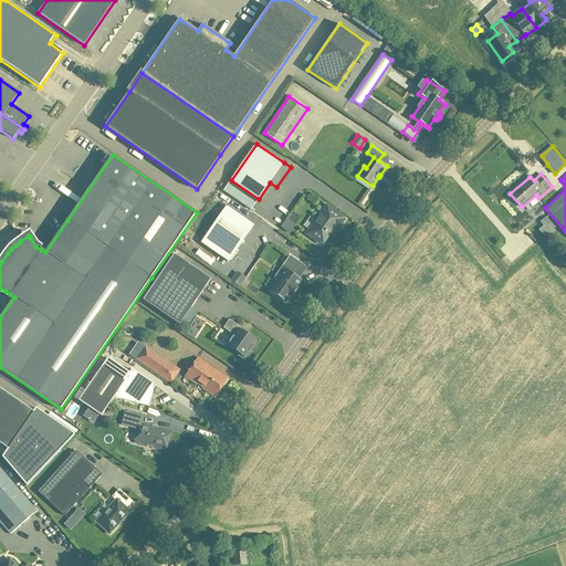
[(217,190),(178,247),(192,257),(201,243),(229,262),(253,226),(239,216),(227,207),(231,199),(217,190)]
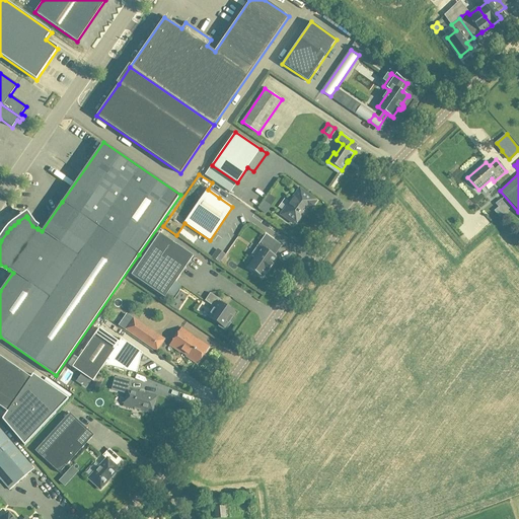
[(216,174),(212,178),(222,187),(225,181),(216,174)]
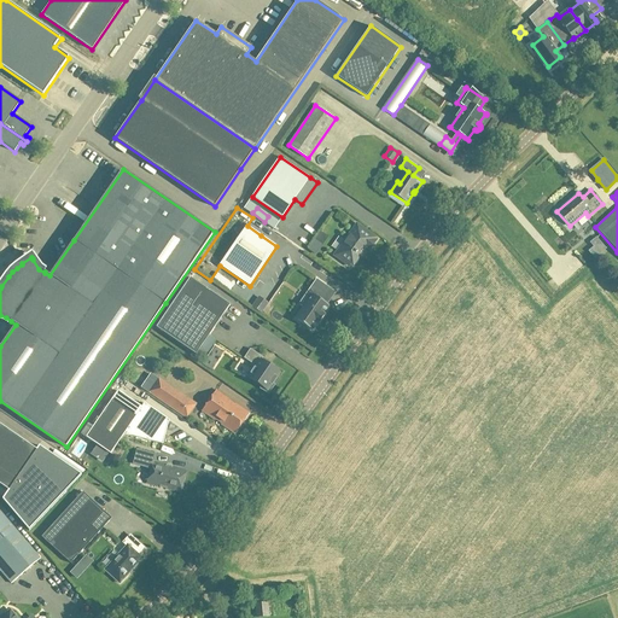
[(357,223),(334,255),(349,266),(351,264),(354,266),(366,249),(368,251),(377,240),(375,239),(377,238),(357,223)]
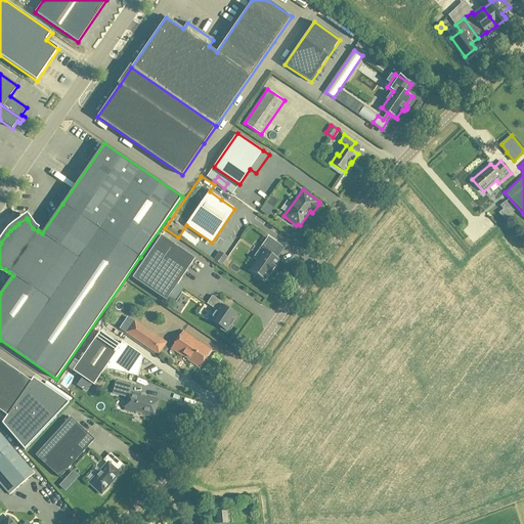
[(270,197),(260,205),(265,211),(274,202),(270,197)]
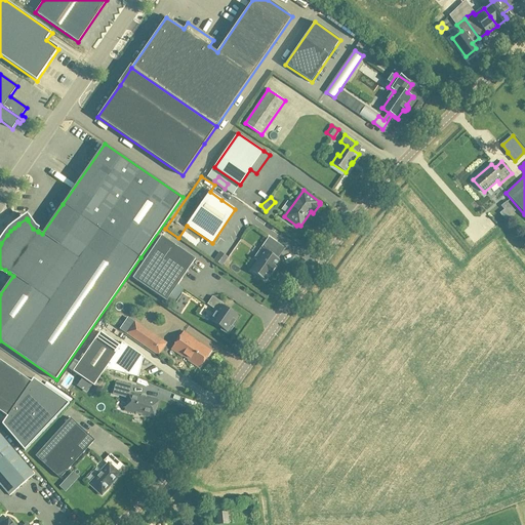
[(132,279),(166,301),(196,259),(161,236),(132,279)]
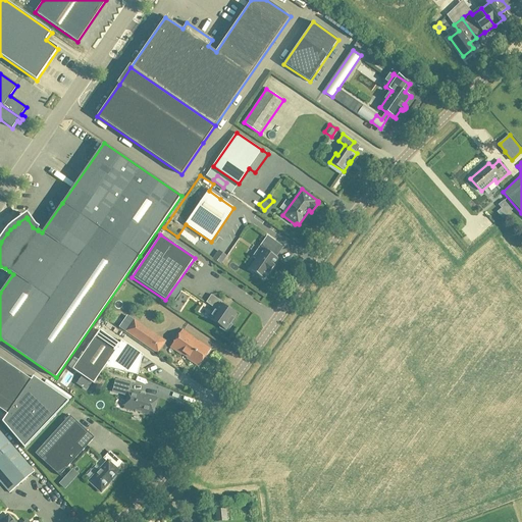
[(256,260),(250,269),(263,278),(277,258),(271,254),(273,251),(274,252),(280,245),(267,236),(262,243),(266,246),(267,249),(260,259),(256,260)]
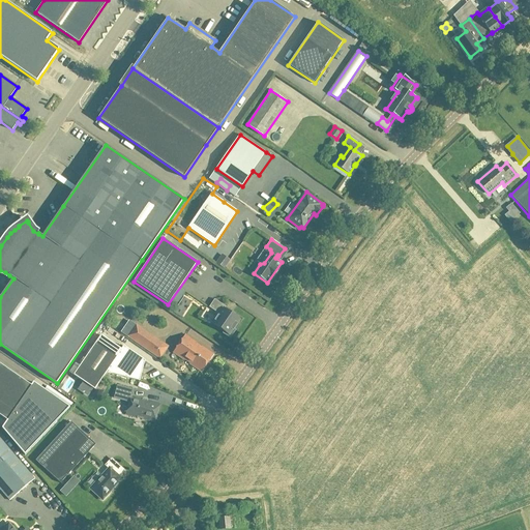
[(226,252),(233,247),(230,241),(223,245),(226,252)]
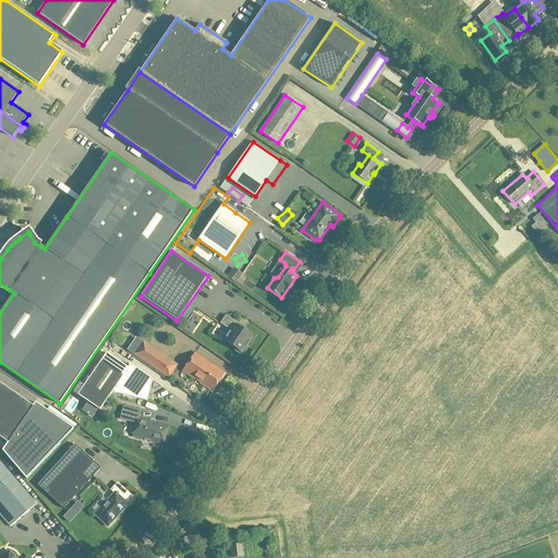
[(226,277),(233,281),(239,274),(230,268),(226,277)]
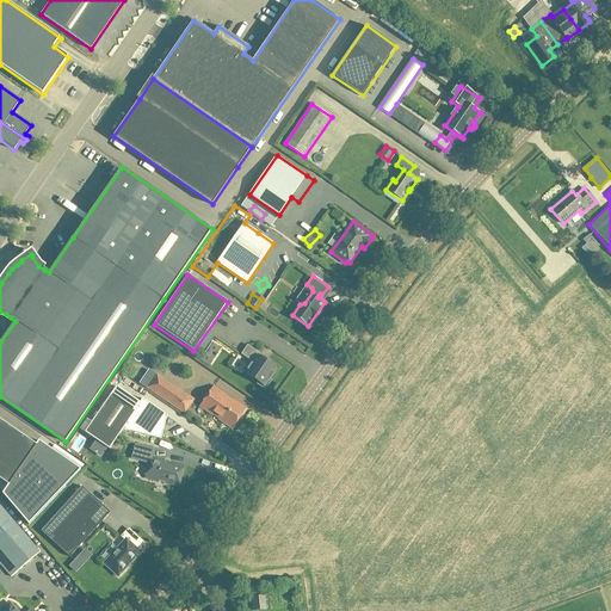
[(258,384),(265,389),(271,381),(270,380),(277,368),(259,356),(260,353),(247,345),(241,355),(251,360),(244,371),(259,382),(258,384)]
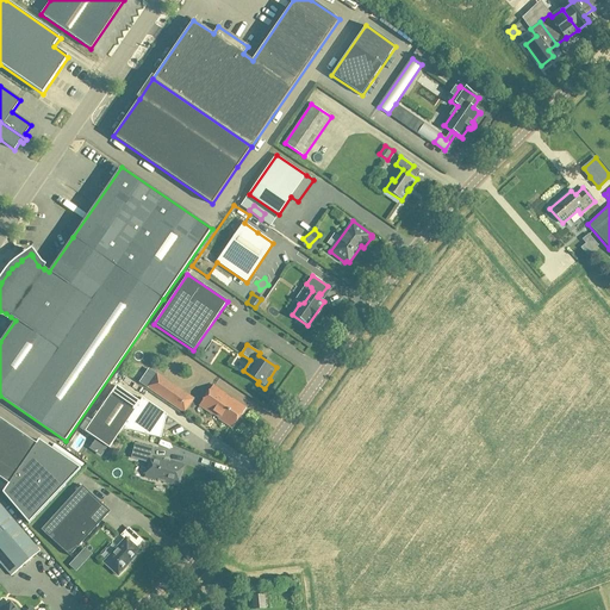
[(147,388),(184,414),(194,399),(170,381),(169,384),(163,379),(165,378),(157,373),(147,388)]
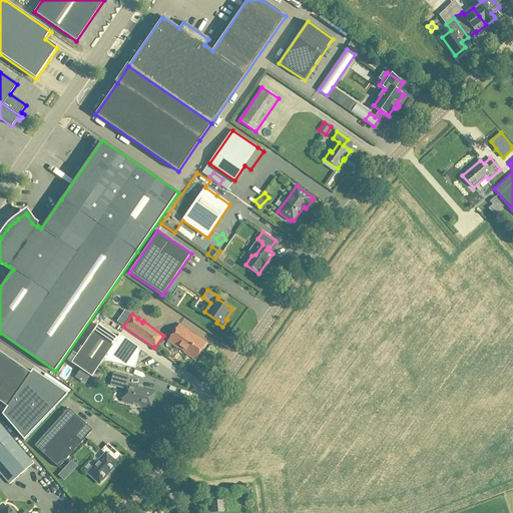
[(179,324),(167,342),(178,349),(178,348),(183,352),(195,361),(206,343),(195,336),(190,333),(190,332),(179,324)]
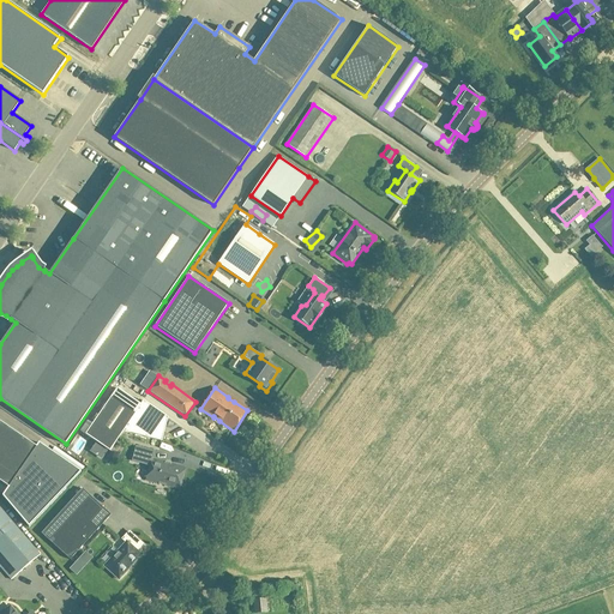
[(124,432),(162,441),(168,417),(143,401),(140,404),(118,389),(85,434),(110,451),(124,432)]
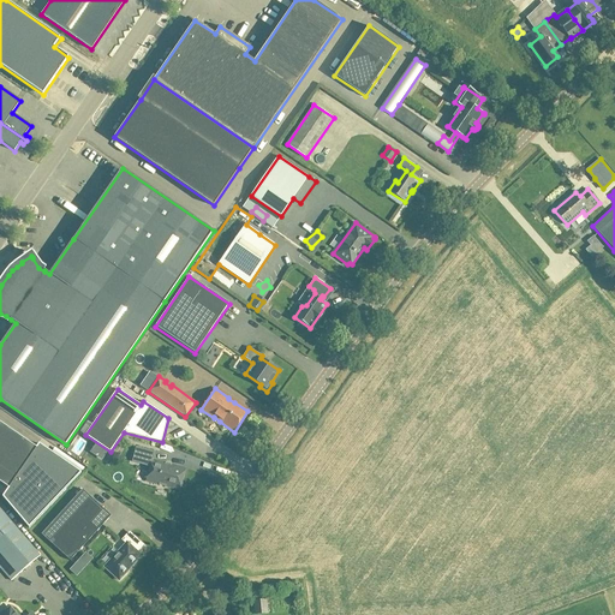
[(0,482),(9,488),(3,497),(29,527),(82,473),(81,472),(40,445),(37,448),(0,422),(0,482)]
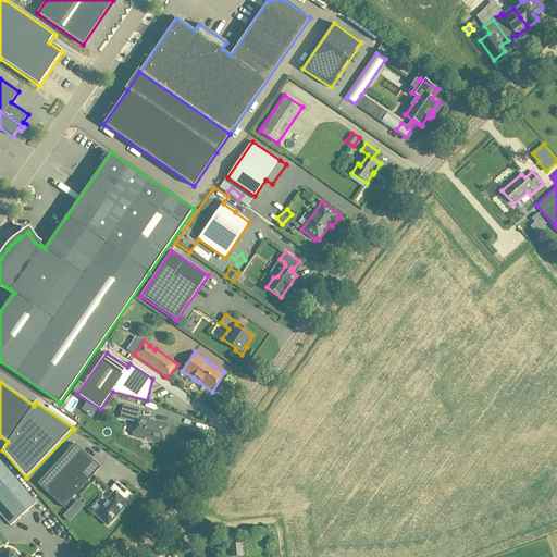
[(124,406),(121,420),(136,423),(133,436),(163,445),(168,424),(138,417),(140,410),(124,406)]
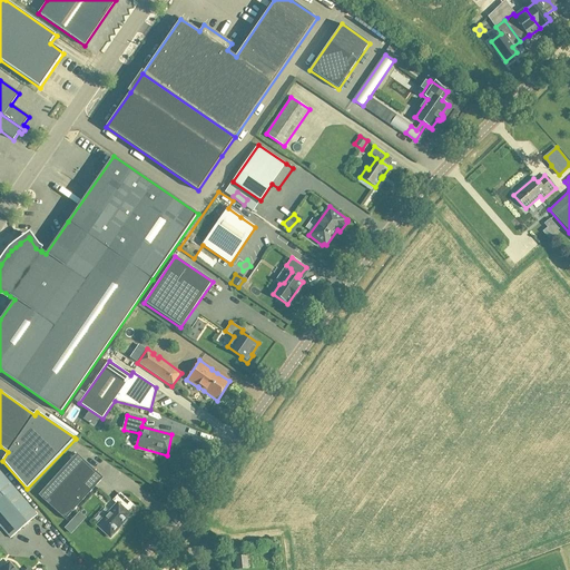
[(102,478),(76,454),(38,495),(65,520),(102,478)]
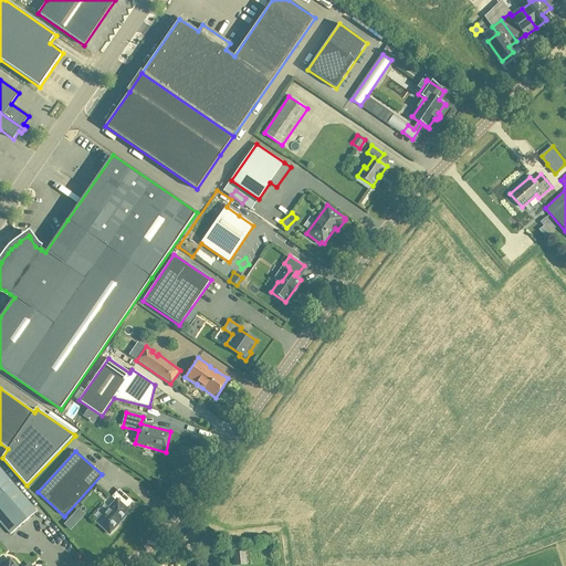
[(0,499),(0,522),(11,535),(38,512),(16,486),(0,499)]
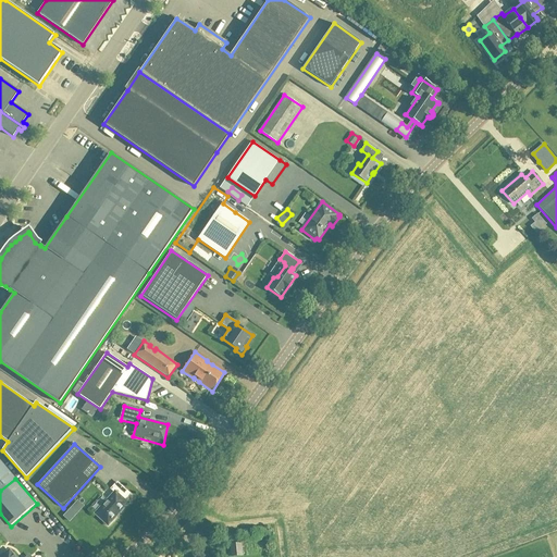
[(95,514),(108,525),(128,503),(127,503),(124,499),(128,494),(130,494),(118,482),(111,489),(112,490),(114,492),(96,514),(96,512),(95,514)]
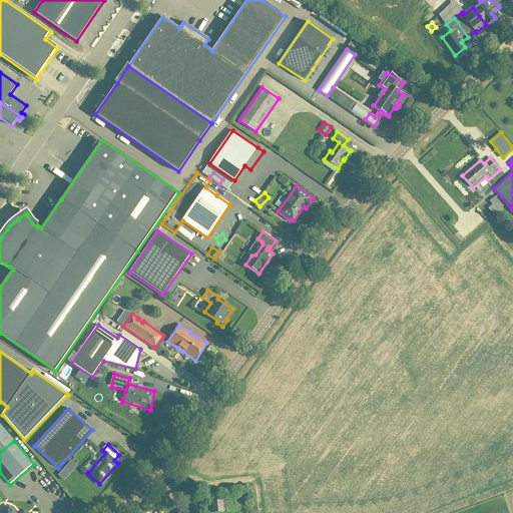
[(64,481),(69,476),(63,470),(58,475),(64,481)]
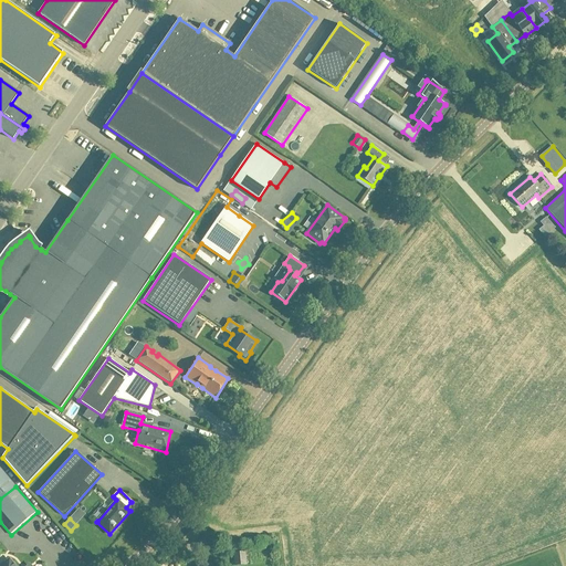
[(192,526),(187,534),(179,544),(184,547),(191,537),(198,530),(192,526)]
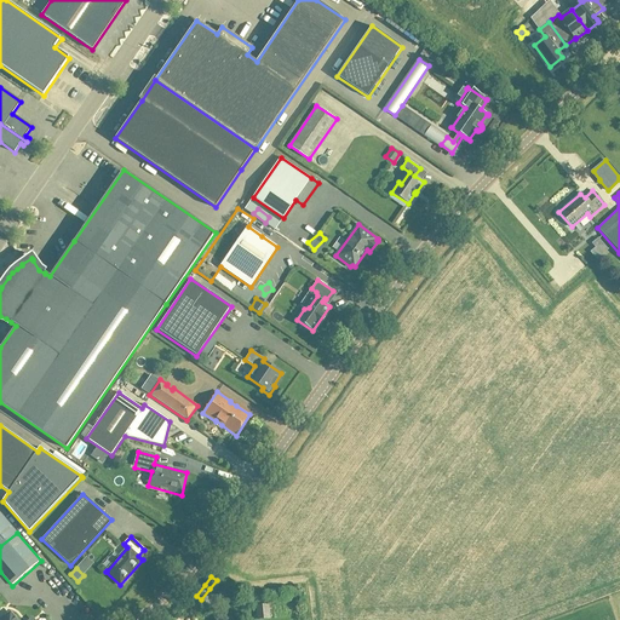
[(257,619),(260,619),(270,619),(269,606),(256,606),(257,619)]
